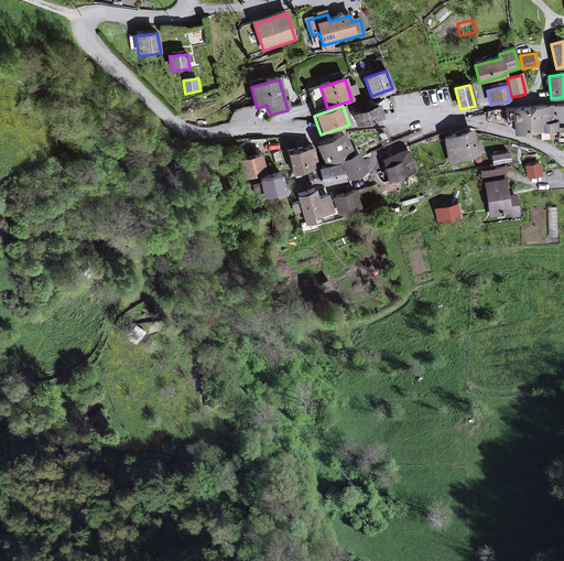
[(378,107),(355,114),(358,123),(381,116),(378,107)]
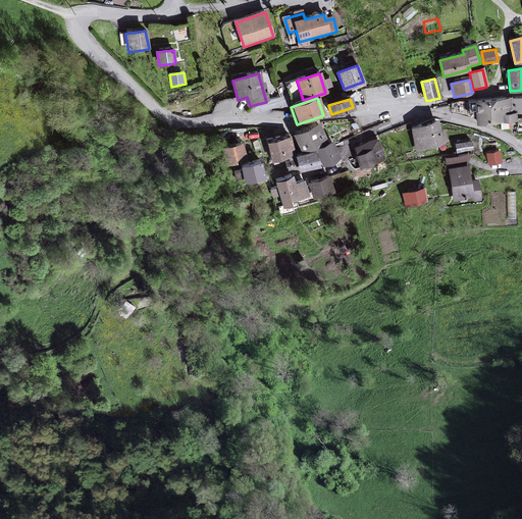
[(509,115),(508,99),(476,102),(478,124),(514,121),(514,115),(509,115)]
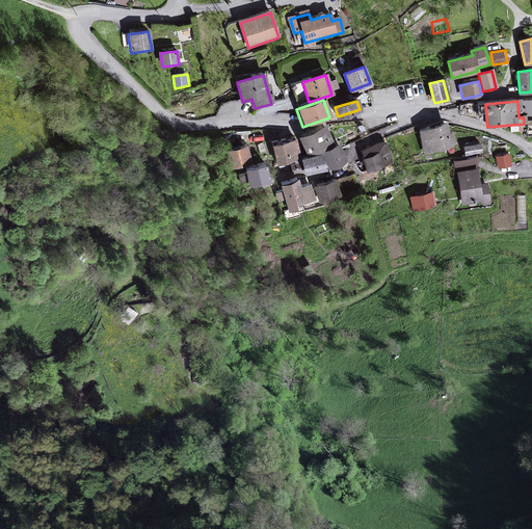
[(448,136),(446,126),(421,132),(426,152),(454,144),(452,135),(448,136)]
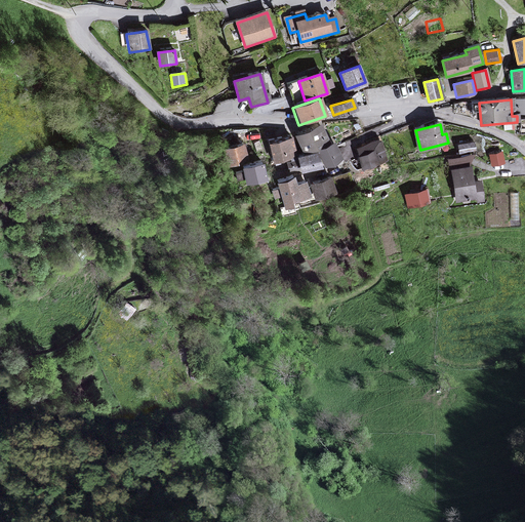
[(320,125),(296,135),(304,152),(327,141),(320,125)]
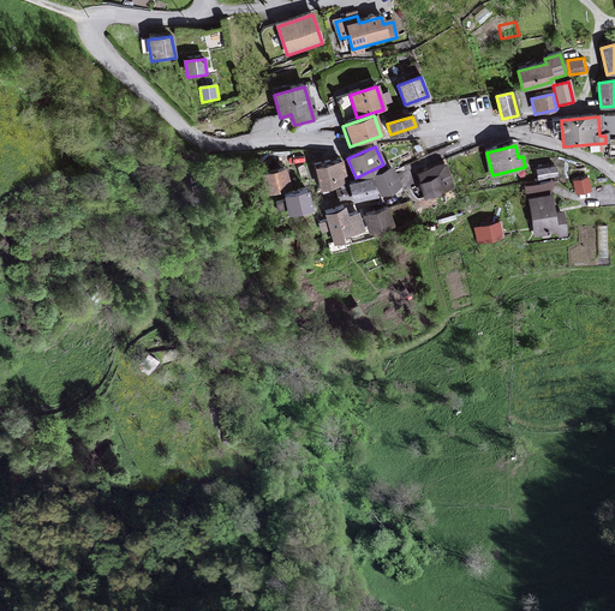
[(346,181),(340,162),(311,171),(317,190),(346,181)]
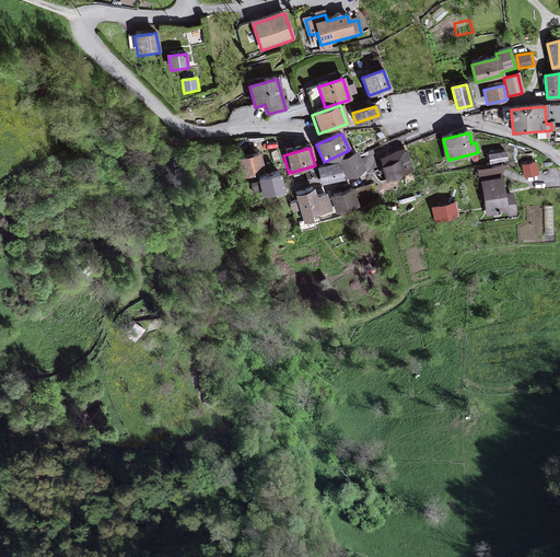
[(411,172),(405,151),(381,160),(387,181),(411,172)]
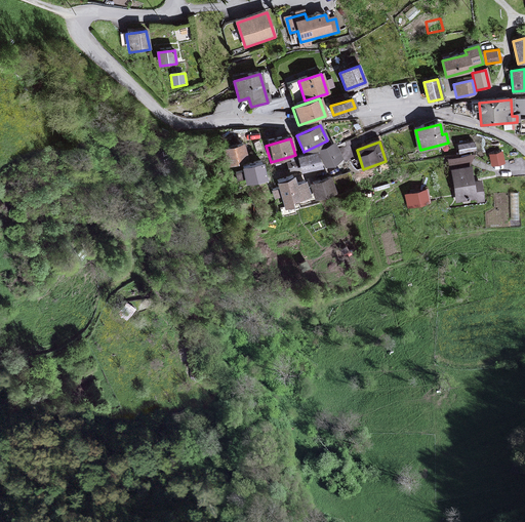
[(334,144),(319,151),(326,166),(341,159),(334,144)]
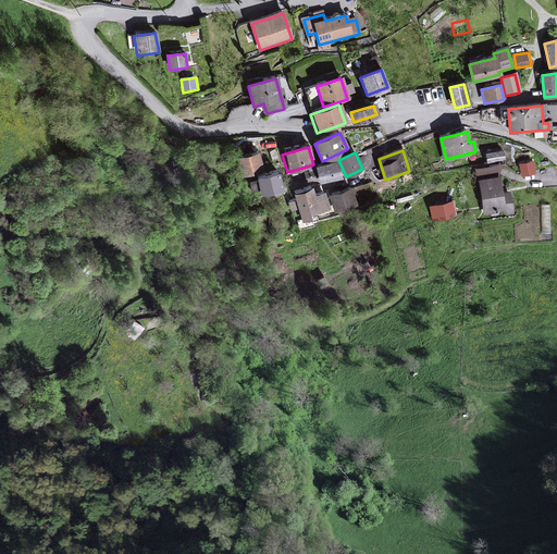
[(504,161),(502,152),(486,155),(487,164),(504,161)]
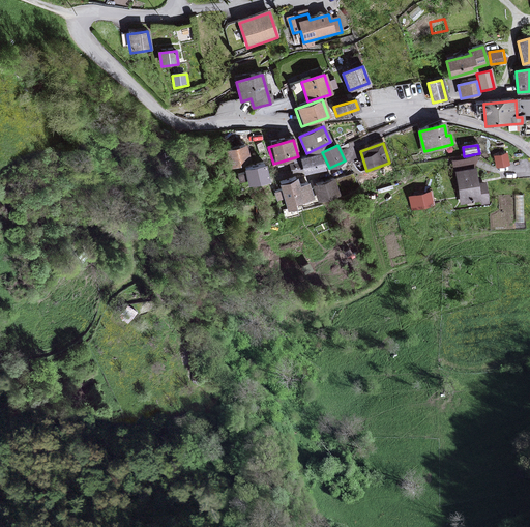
[(248,164),(243,146),(224,152),(229,170),(248,164)]
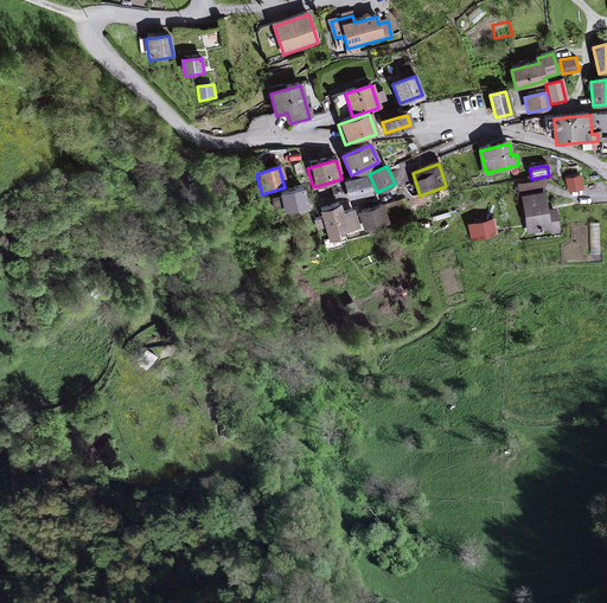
[(369,194),(366,178),(340,183),(344,199),(369,194)]
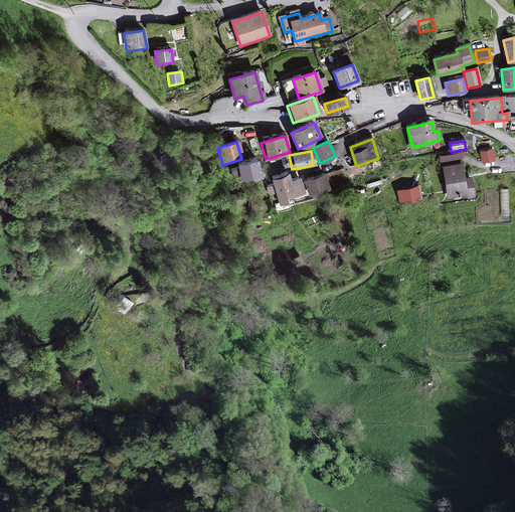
[(491,152),(490,151),(478,154),(481,165),(493,161),(491,152)]
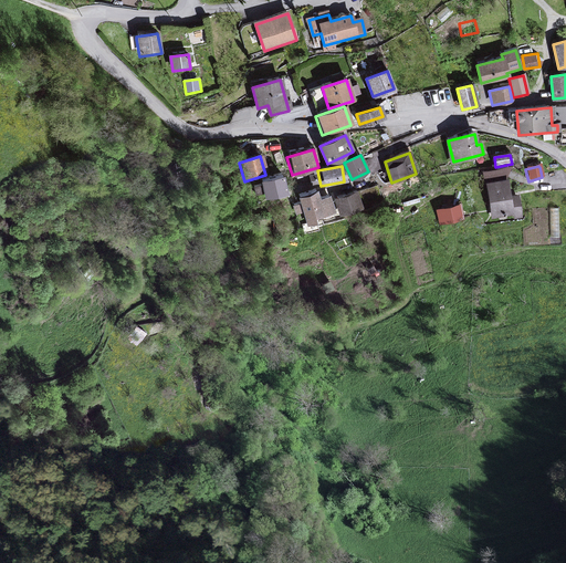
[(286,194),(282,177),(262,181),(266,199),(286,194)]
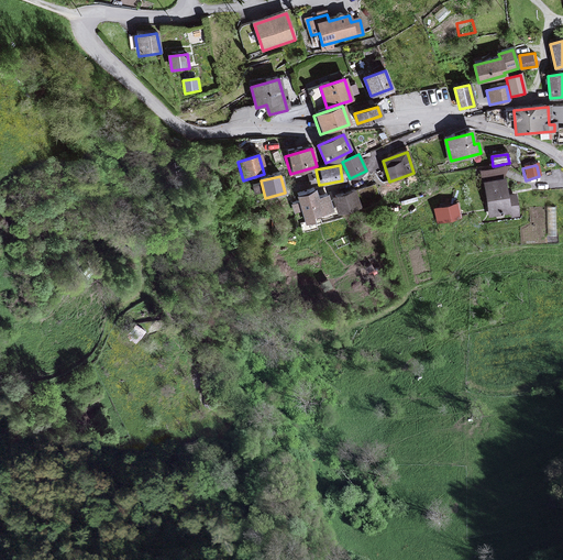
[(505,198),(503,180),(484,183),(489,217),(509,213),(510,219),(517,218),(514,197),(505,198)]
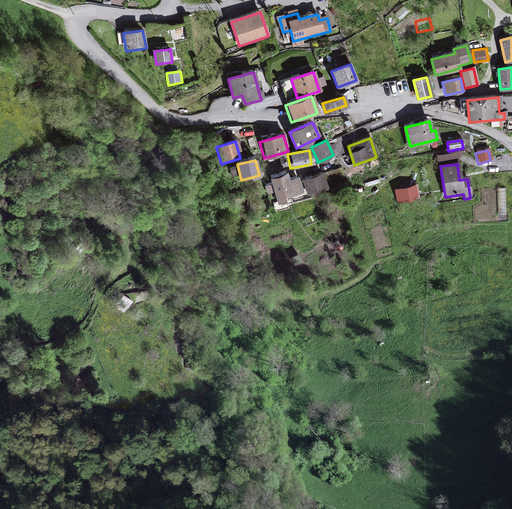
[(289,182),(286,174),(271,179),(278,200),(301,192),(297,179),(289,182)]
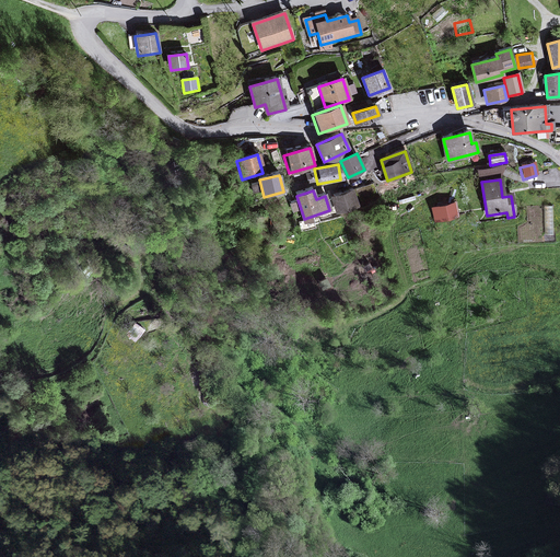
[(356,207),(350,190),(329,197),(334,215),(356,207)]
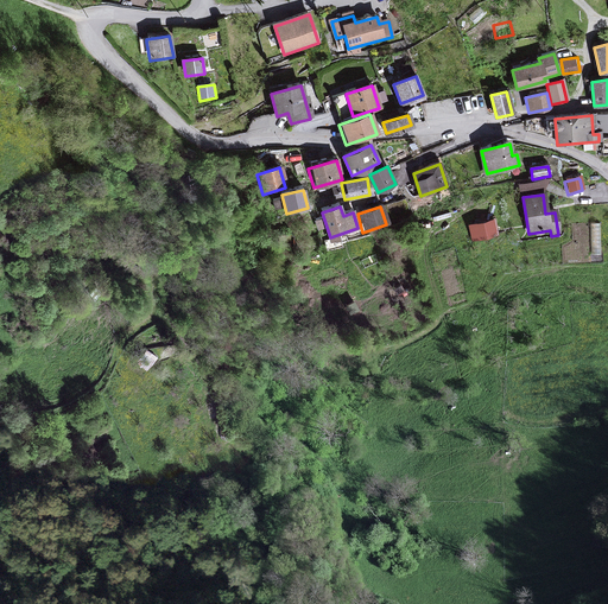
[(494,235),(492,222),(467,227),(469,240),(494,235)]
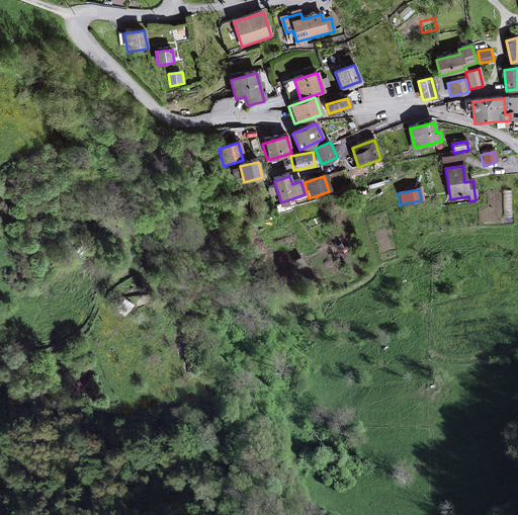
[(124,318),(134,307),(124,298),(115,310),(124,318)]
